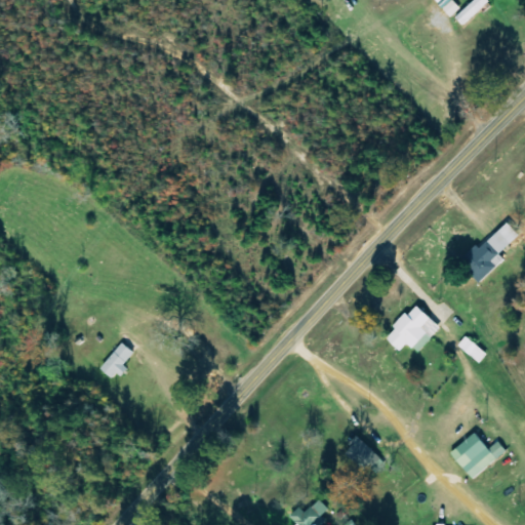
[(461,27),(489,3),(486,0),(475,0),(454,17),(461,27)]
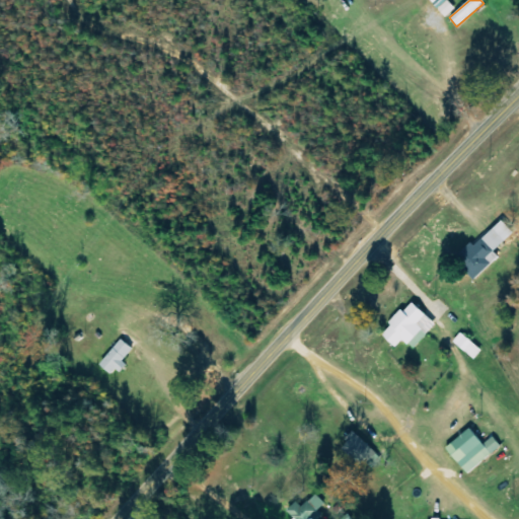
[(473,281),(498,257),(493,252),(513,233),(501,221),(473,246),(470,242),(453,260),(473,281)]
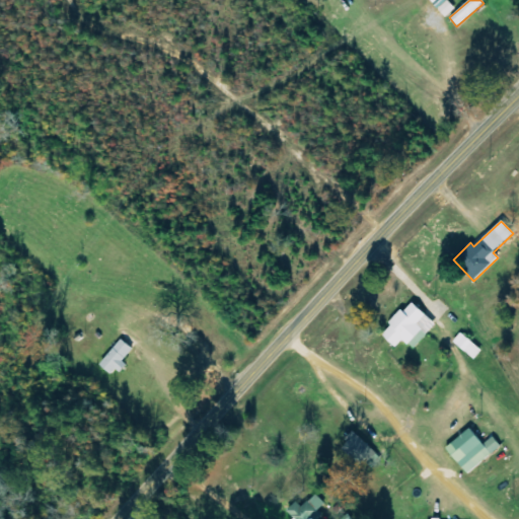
[(413,350),(435,325),(411,302),(380,335),(395,348),(402,341),(413,350)]
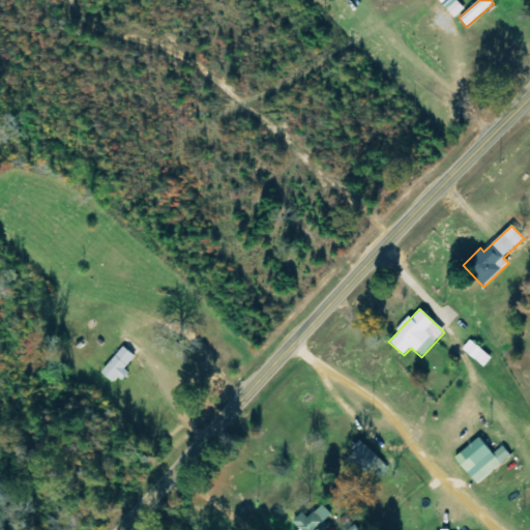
[(135,356),(121,347),(102,373),(119,384),(128,372),(125,369),(135,356)]
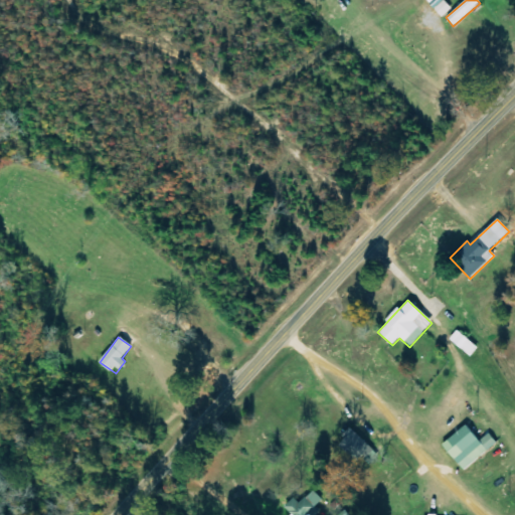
[(488,434),(480,442),(465,425),(442,446),(464,471),(496,443),(488,434)]
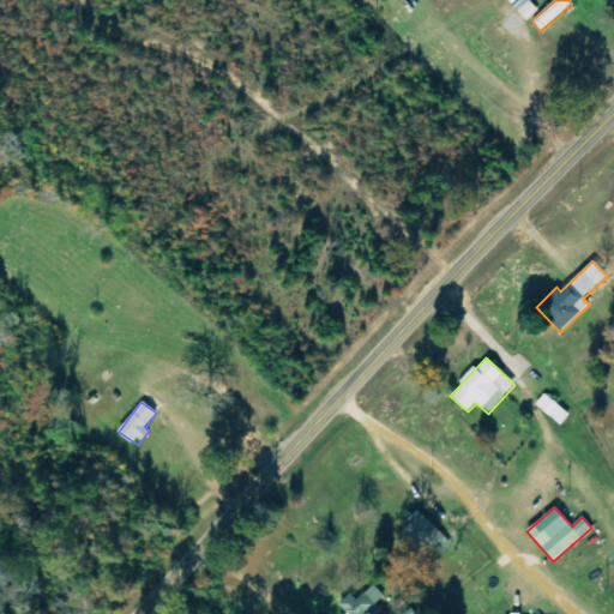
[(403,530),(426,551),(432,543),(440,549),(449,540),(419,512),(403,530)]
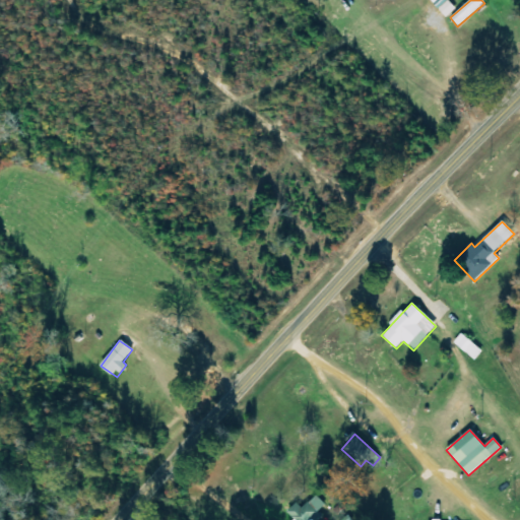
[(302,508),(297,503),(284,514),(290,519),(318,519),(322,517),(318,513),(326,506),(316,496),(302,508)]
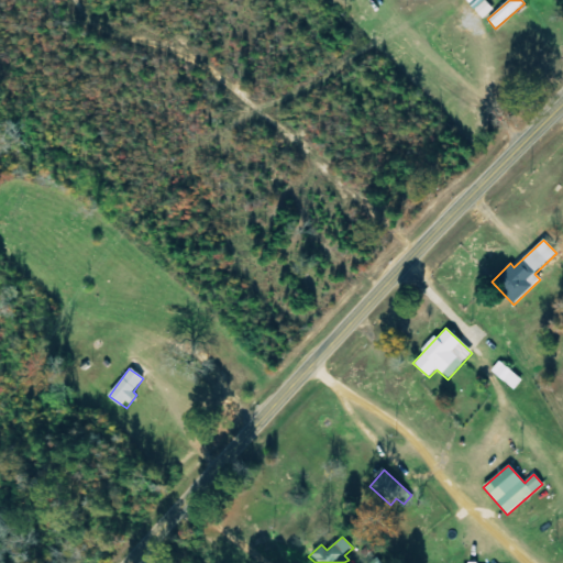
All buildings are outlined.
